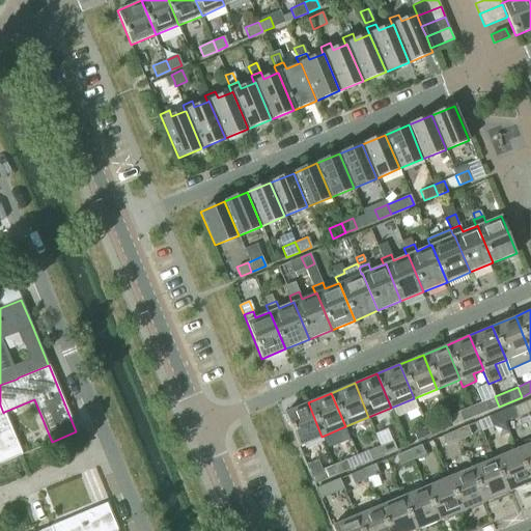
[(499,407),(495,396),(471,407),(475,416),(499,407)]
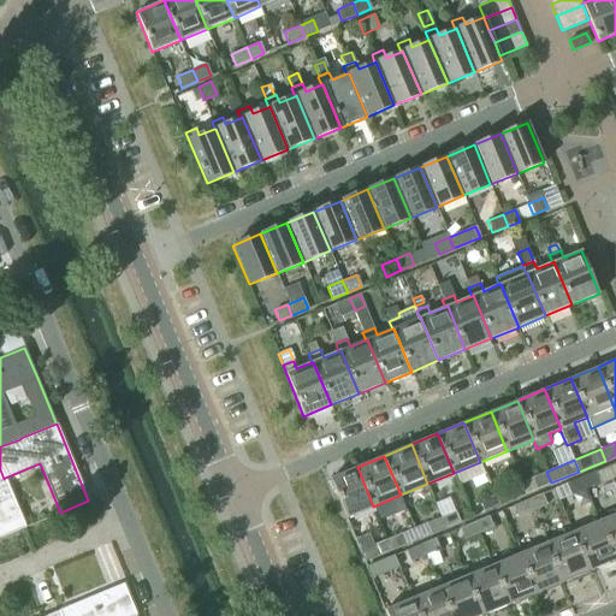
[(330,478),(347,517),(373,507),(357,467),(330,478)]
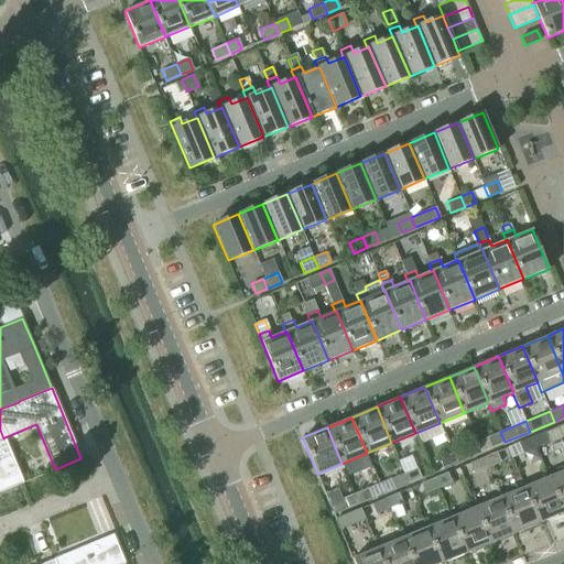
[(561,437),(556,427),(532,437),(537,447),(561,437)]
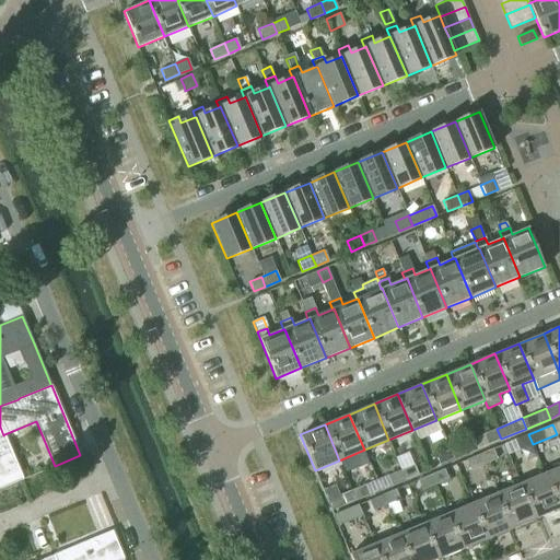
[(4,434),(3,435),(0,427),(0,488),(23,479),(4,434)]
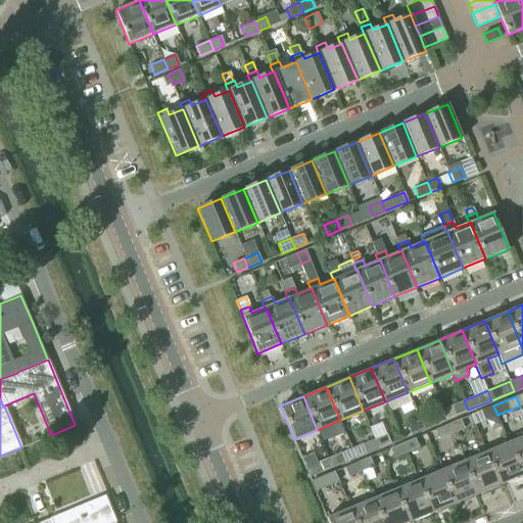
[(441,410),(445,420),(468,410),(464,400),(441,410)]
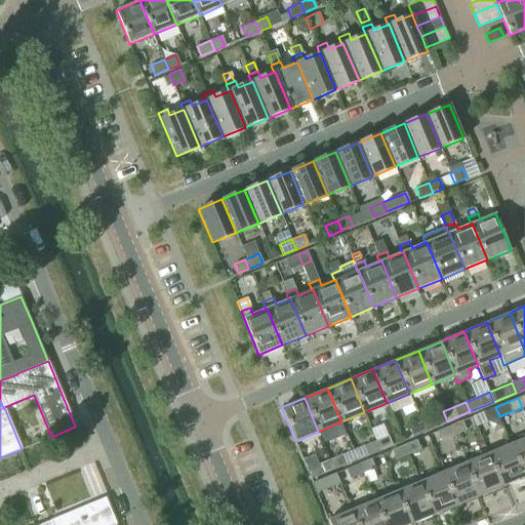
[(482,413),(486,421),(499,416),(495,407),(482,413)]
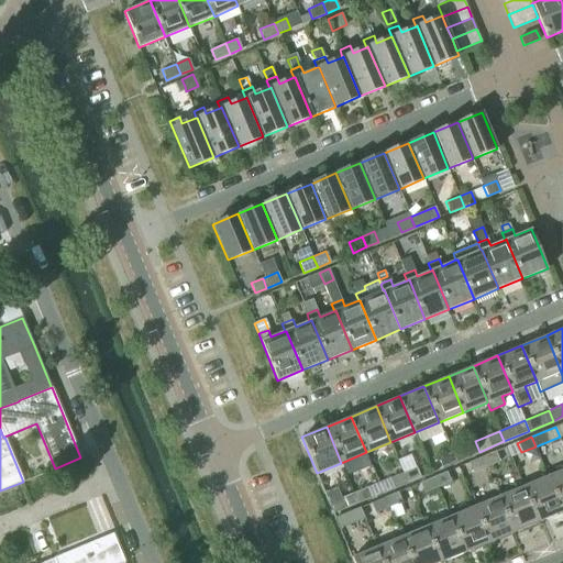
[(468,456),(464,445),(451,451),(455,463),(468,456)]
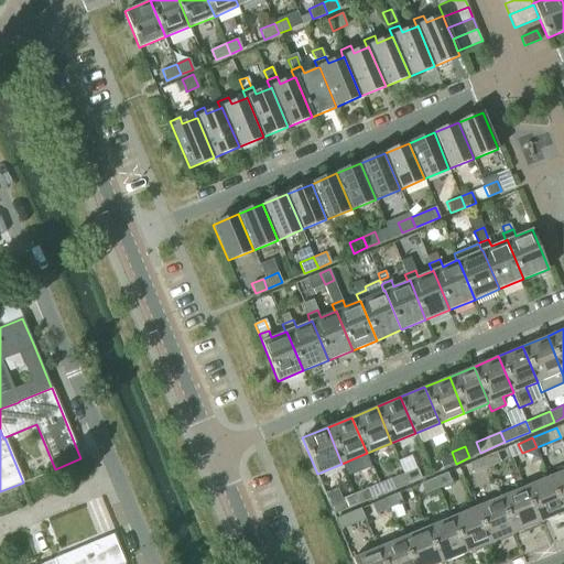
[(438,458),(443,469),(456,464),(452,452),(438,458)]
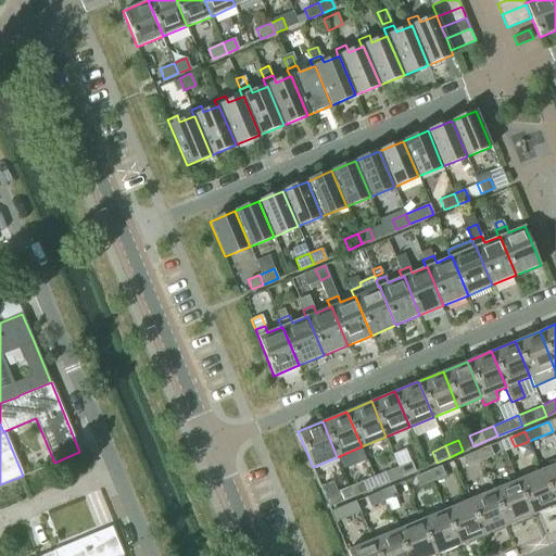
[(493,455),(489,445),(476,451),(480,460),(493,455)]
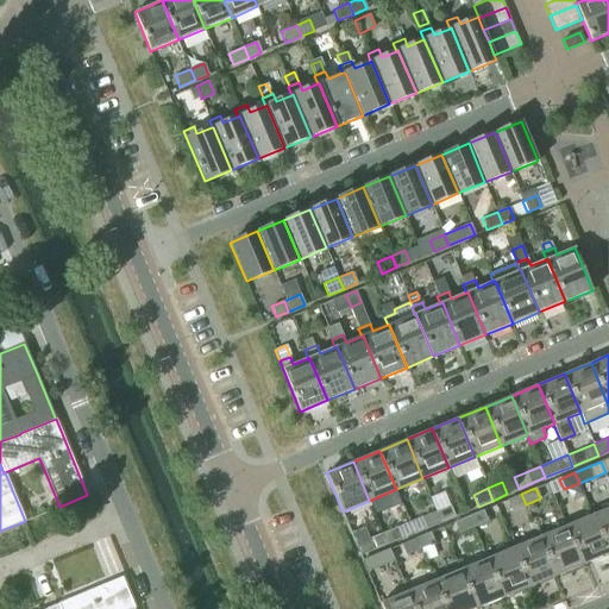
[(507,500),(512,510),(526,504),(521,494),(507,500)]
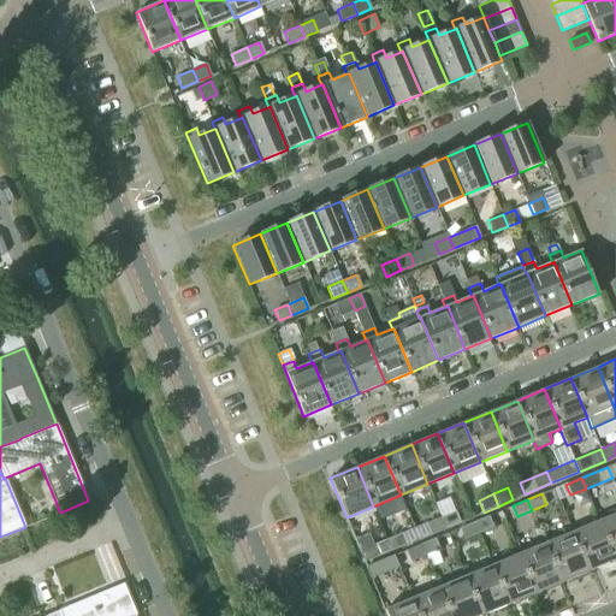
[(460,522),(455,510),(440,516),(445,527),(460,522)]
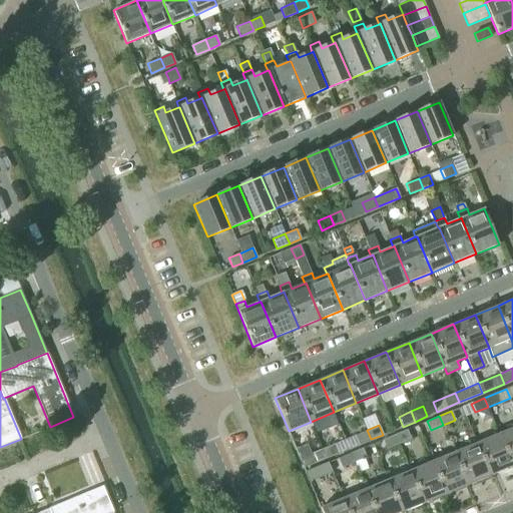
[(512,466),(512,427),(499,434),(512,467),(512,466)]
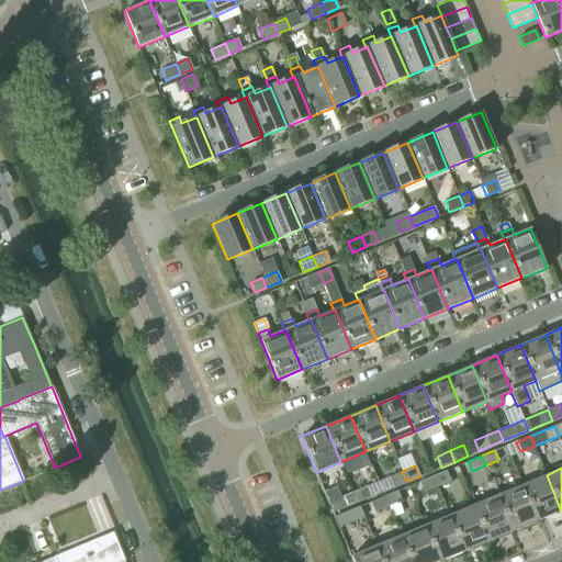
[(402,471),(389,476),(393,487),(406,481),(402,471)]
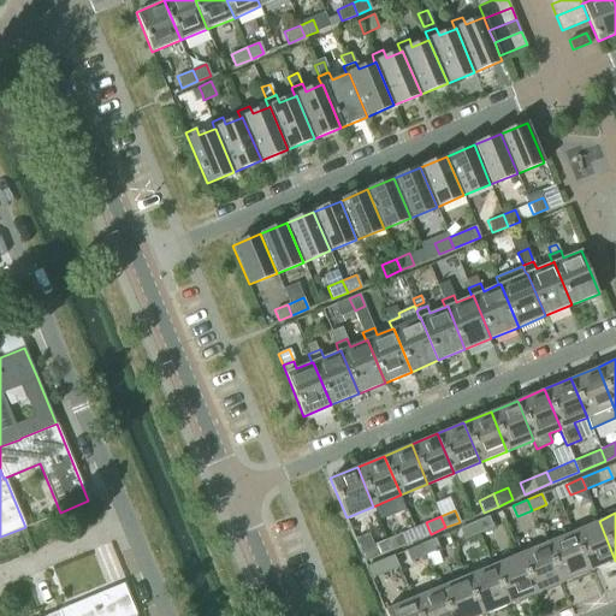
[(492,527),(487,516),(474,522),(479,533),(492,527)]
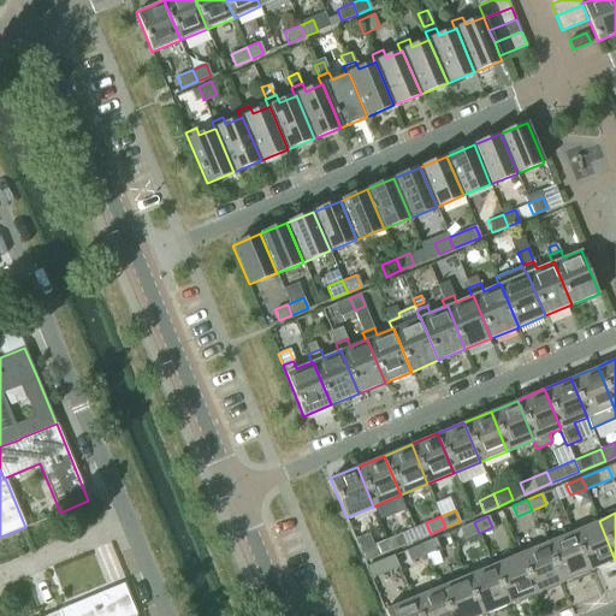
[(615,561),(599,521),(572,532),(587,572),(615,561)]
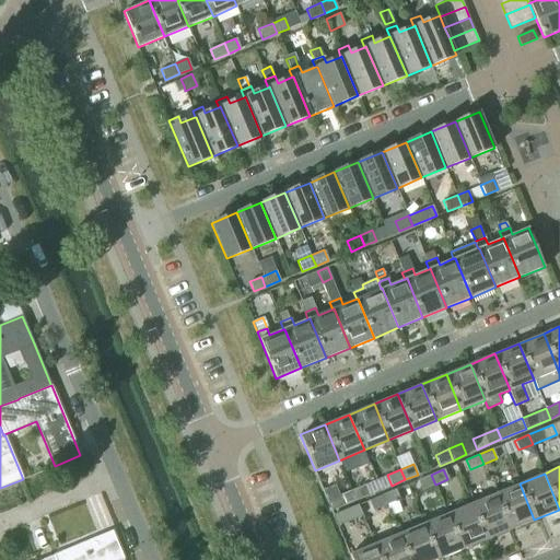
[(431,475),(418,480),(421,490),(435,485),(431,475)]
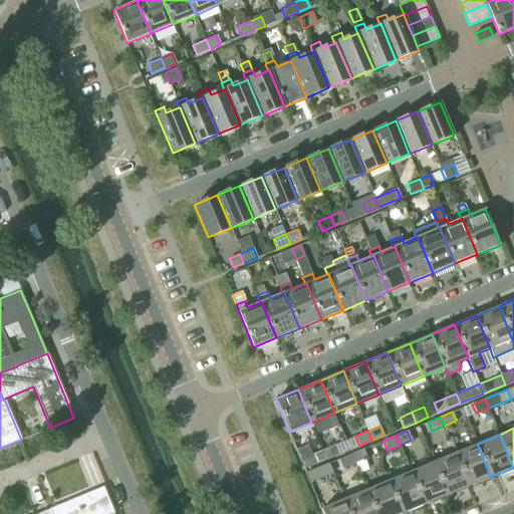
[(490,477),(477,444),(455,453),(469,486),(490,477)]
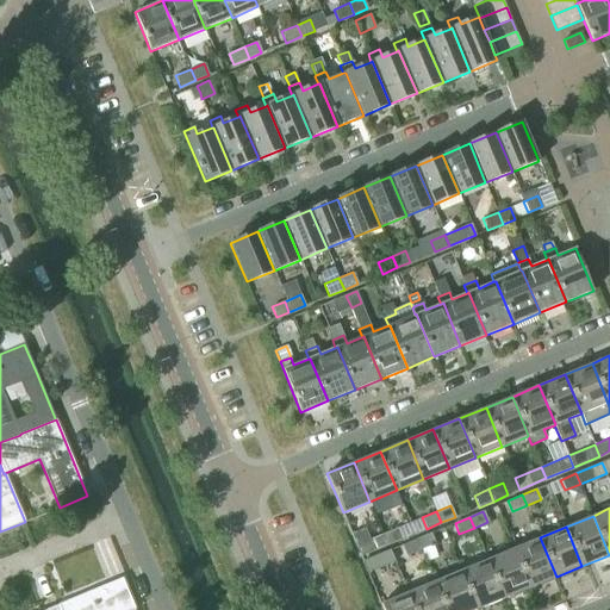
[(402,539),(397,528),(383,534),(387,545),(402,539)]
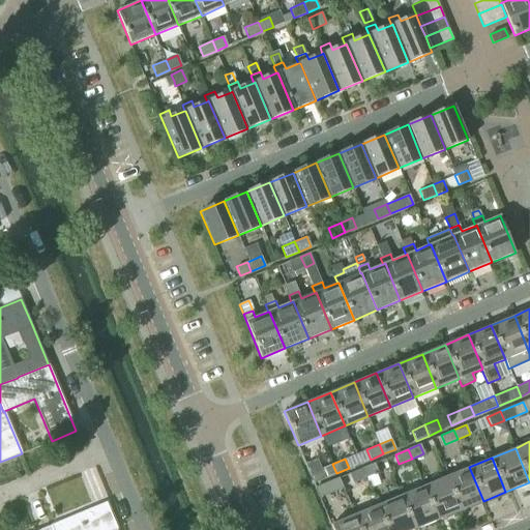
[(378,472),(374,463),(362,468),(365,477),(378,472)]
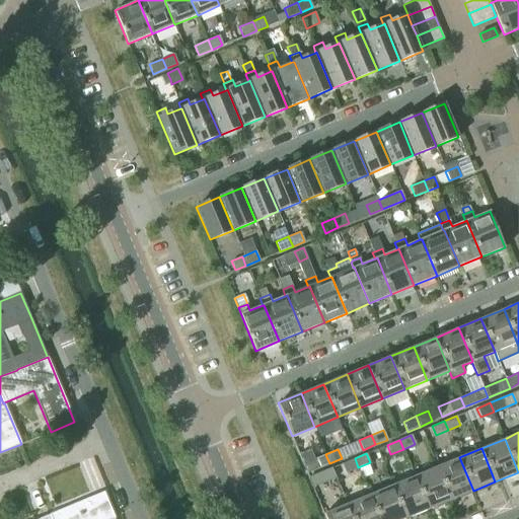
[(325,454),(313,459),(317,468),(329,463),(325,454)]
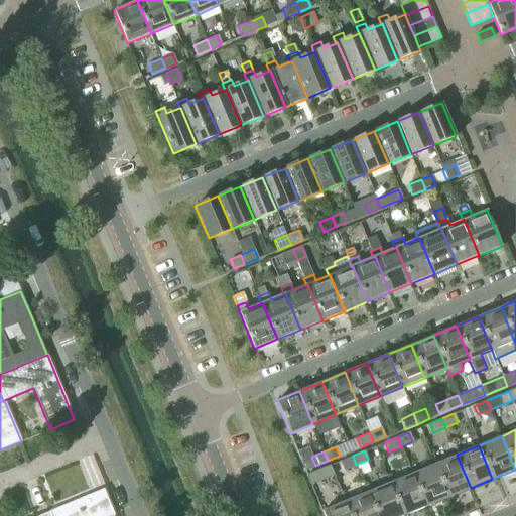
[(434,464),(447,497),(471,488),(457,455),(434,464)]
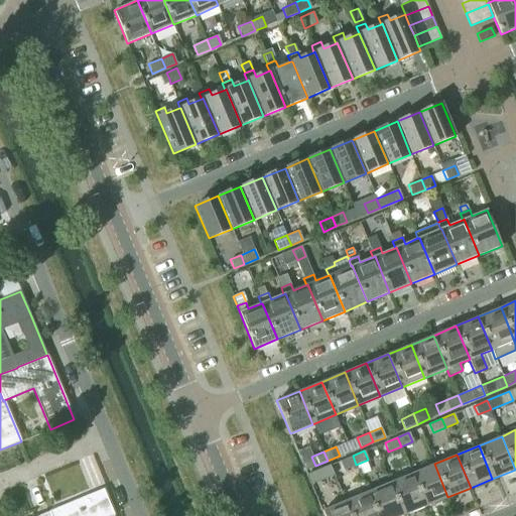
[(353,456),(340,461),(344,470),(356,465),(353,456)]
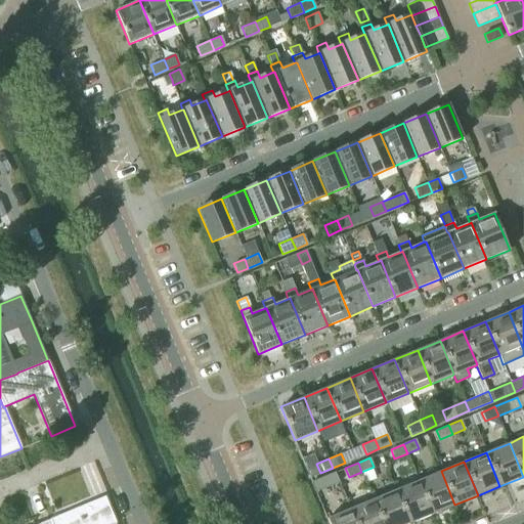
[(454,505),(441,471),(419,481),(432,514),(454,505)]
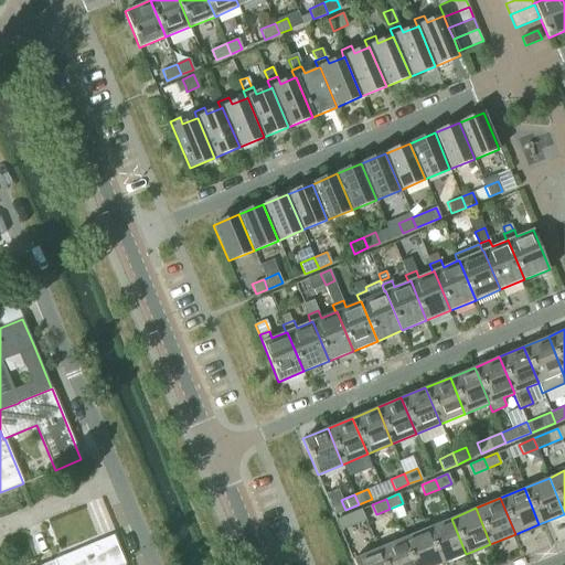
[(340,531),(365,521),(361,509),(334,520),(340,531)]
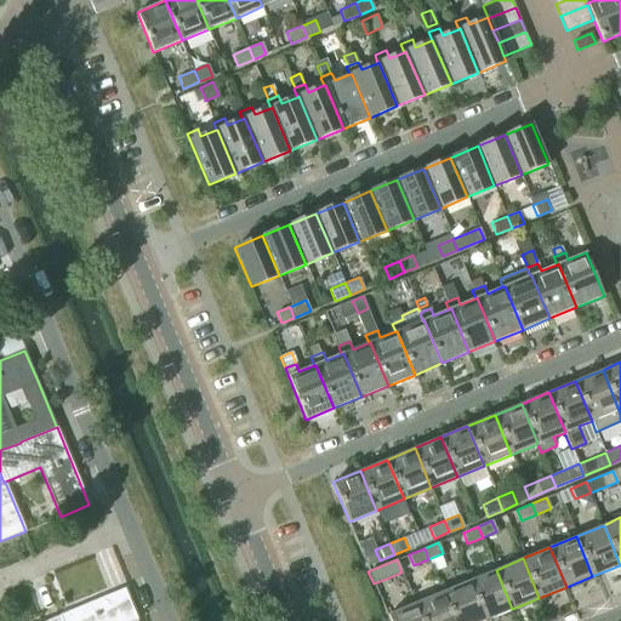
[(486,620),(512,609),(496,570),(469,581),(486,620)]
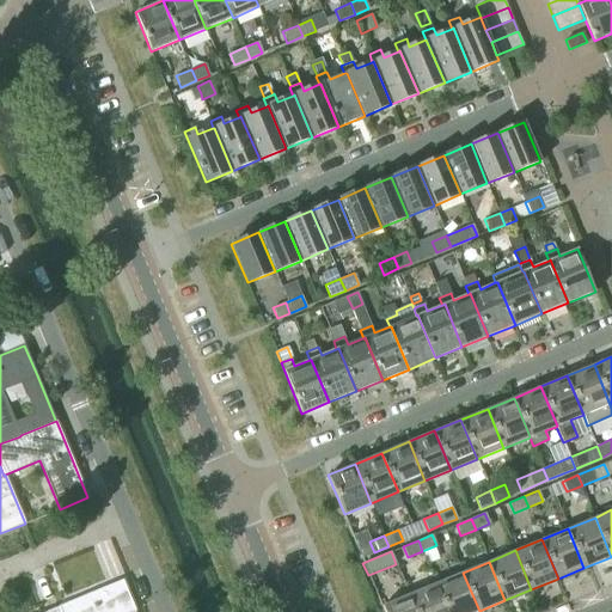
[(447,611),(477,611),(479,611),(463,573),(436,583),(447,611)]
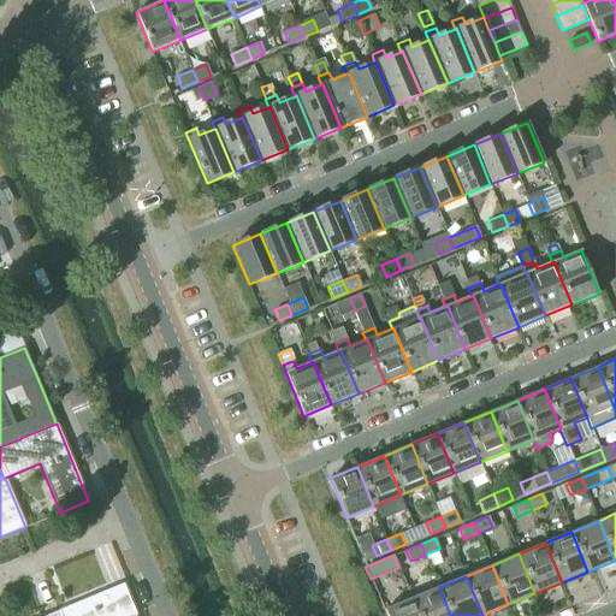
[(134,615),(136,615),(123,584),(59,610),(60,615),(134,615)]
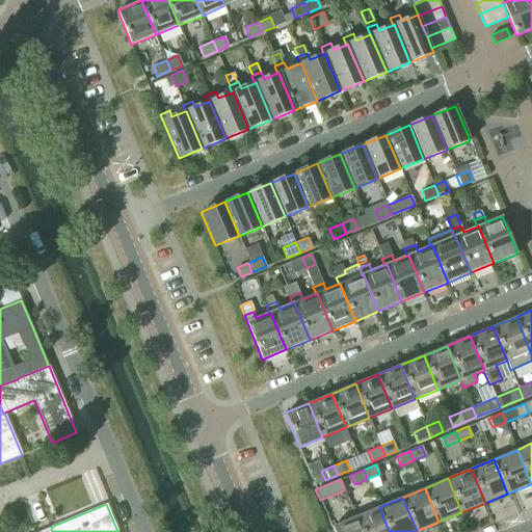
[(389,531),(379,507),(355,516),(362,531),(389,531)]
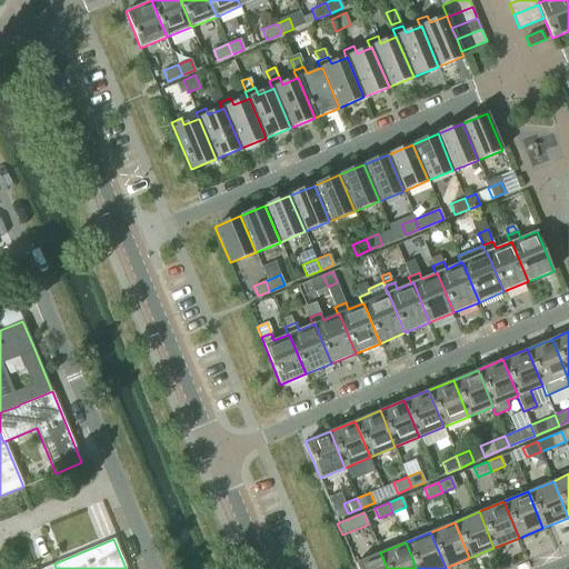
[(387,568),(380,552),(355,563),(357,568),(387,568)]
